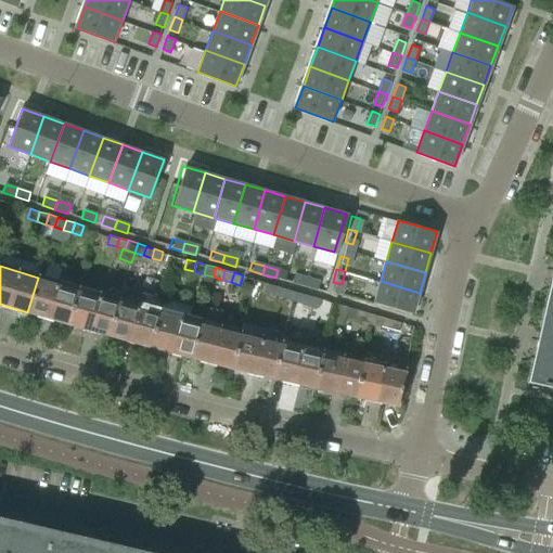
[(290,282),(303,285),(305,278),(292,273),(290,282)]
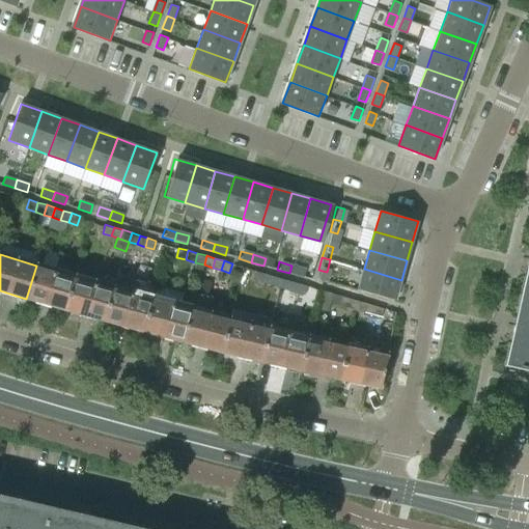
[(36,266),(26,299),(65,310),(76,277),(50,269),(36,266)]
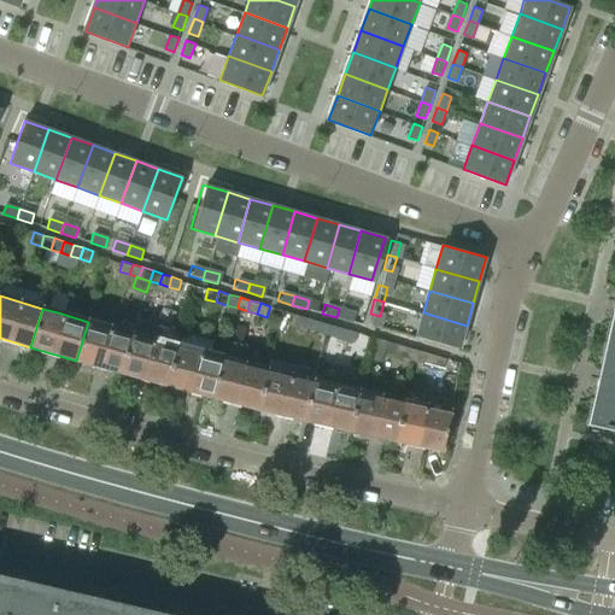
[(337,317),(351,322),(353,312),(339,309),(337,317)]
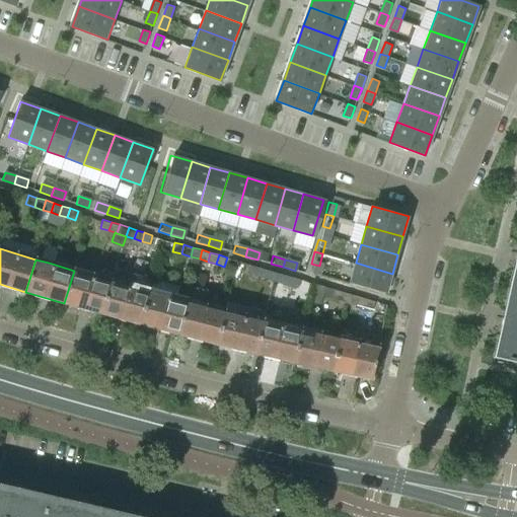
[(392,274),(356,263),(350,283),(386,293),(392,274)]
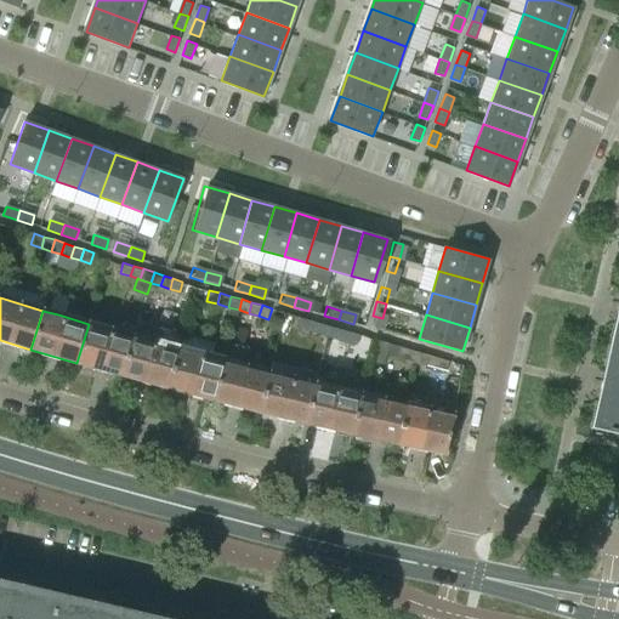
[(312,319),(301,316),(299,327),(310,330),(312,319)]
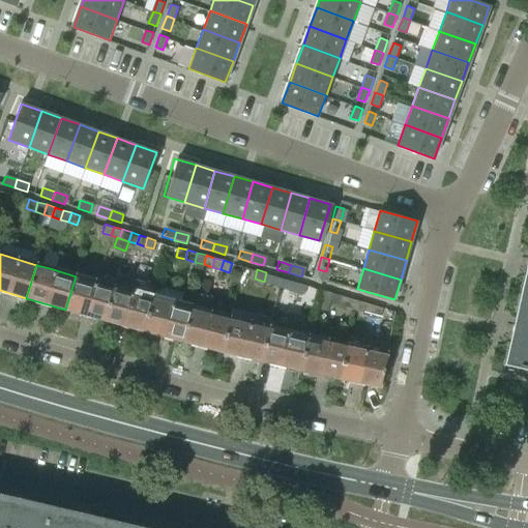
[(275,275),(266,272),(264,282),(272,285),(275,275)]
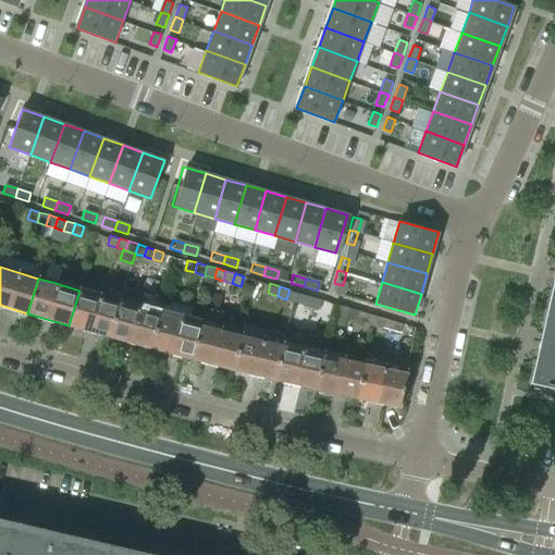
[(296,301),(299,292),(290,290),(286,299),(296,301)]
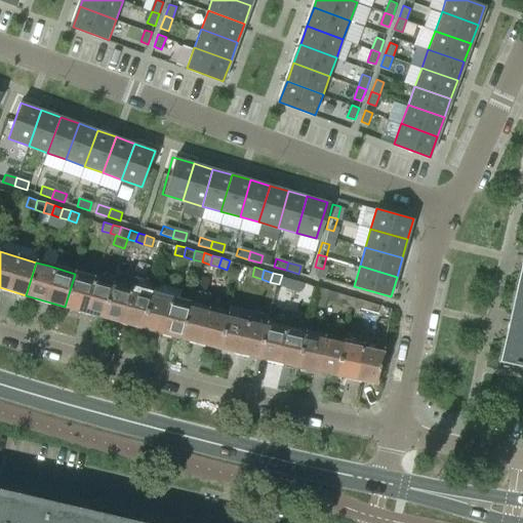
[(75,274),(65,307),(103,317),(112,284),(85,277),(75,274)]
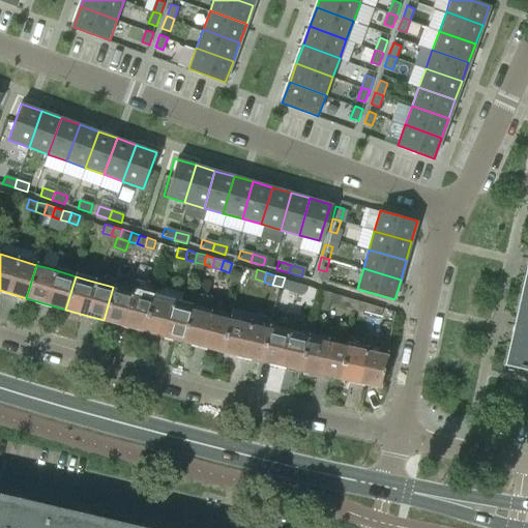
[(285,277),(282,287),(290,289),(292,280),(285,277)]
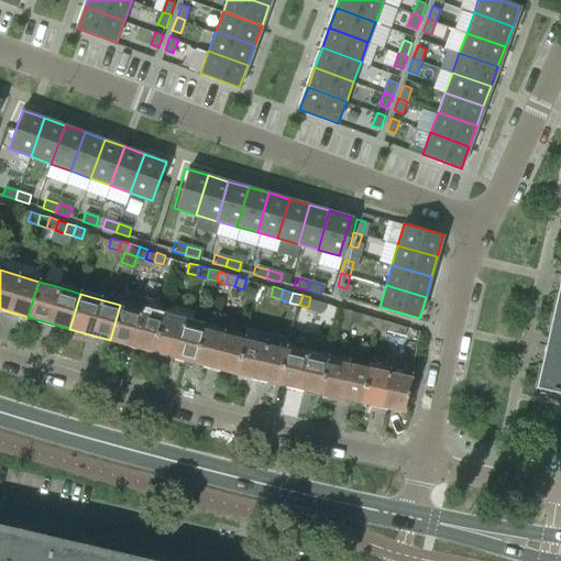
[(209,311),(222,315),(227,299),(215,296),(209,311)]
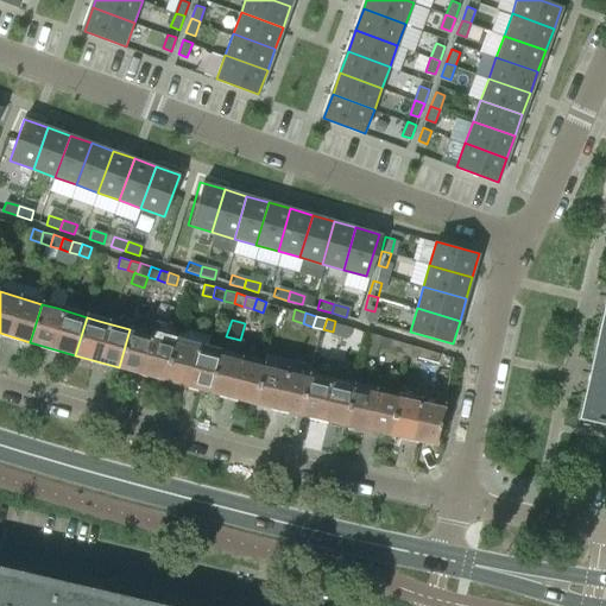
[(345,324),(335,321),(333,332),(341,335),(345,324)]
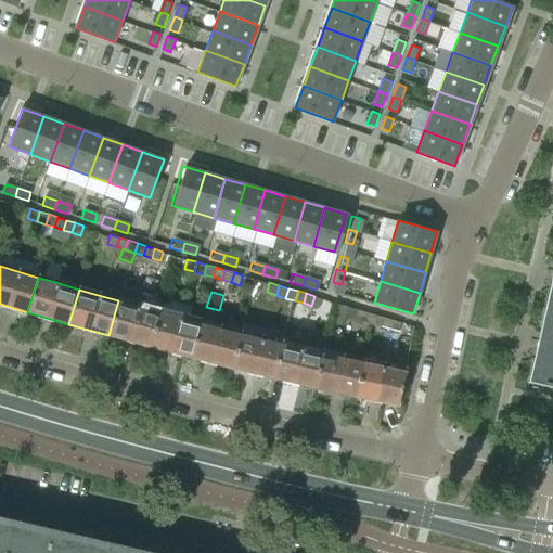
[(320,308),(323,298),(314,296),(311,306),(320,308)]
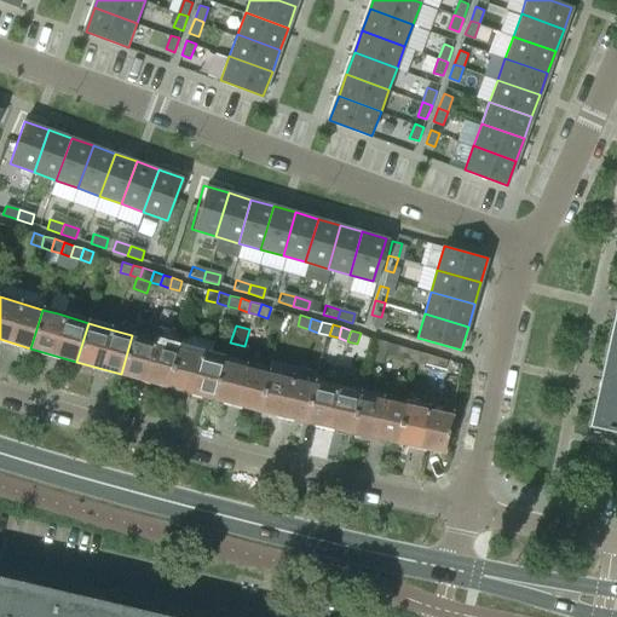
[(132,335),(121,374),(167,387),(179,347),(166,345),(132,335)]
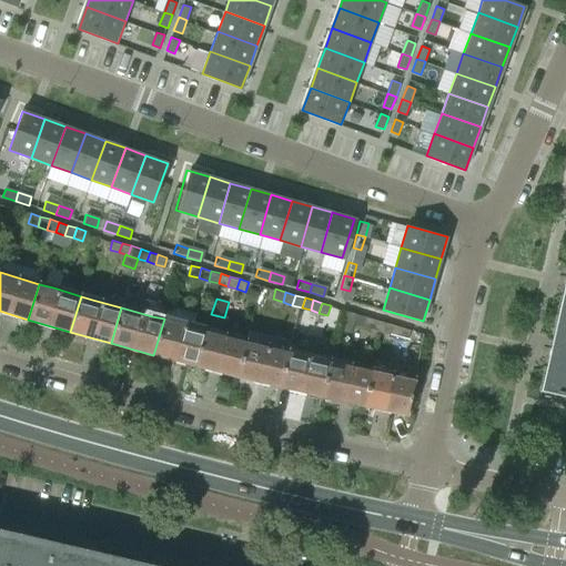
[(367,316),(357,313),(354,323),(365,326),(367,316)]
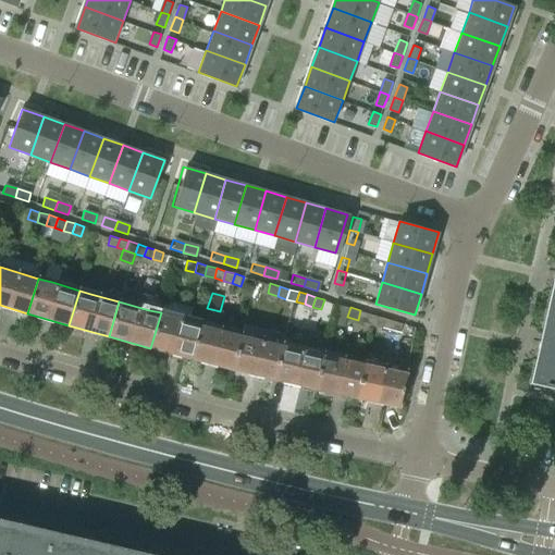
[(358,320),(368,322),(370,313),(360,310),(358,320)]
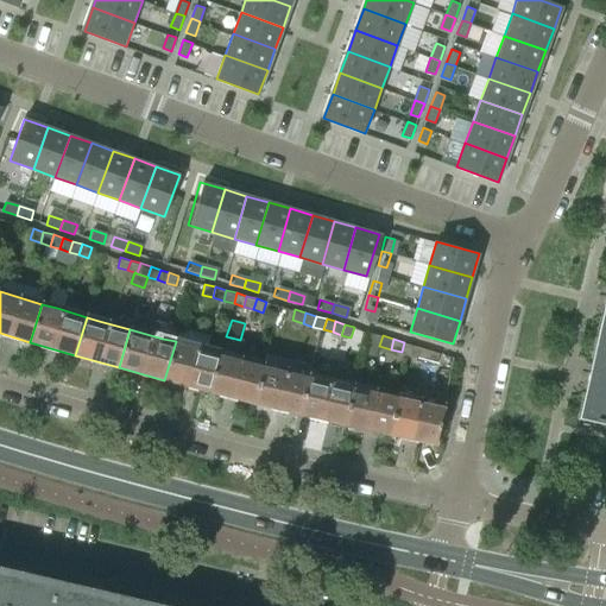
[(605,340),(599,339),(589,378),(605,382),(605,340)]
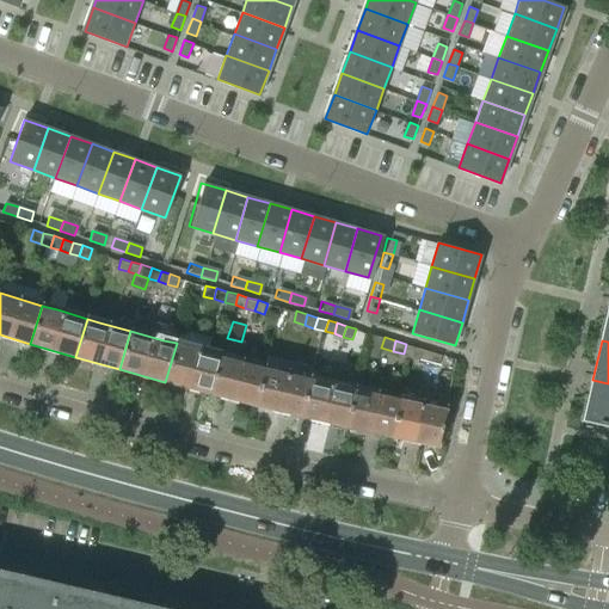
[(177,343),(165,382),(184,388),(210,395),(221,355),(222,351),(197,344),(196,349),(177,343)]
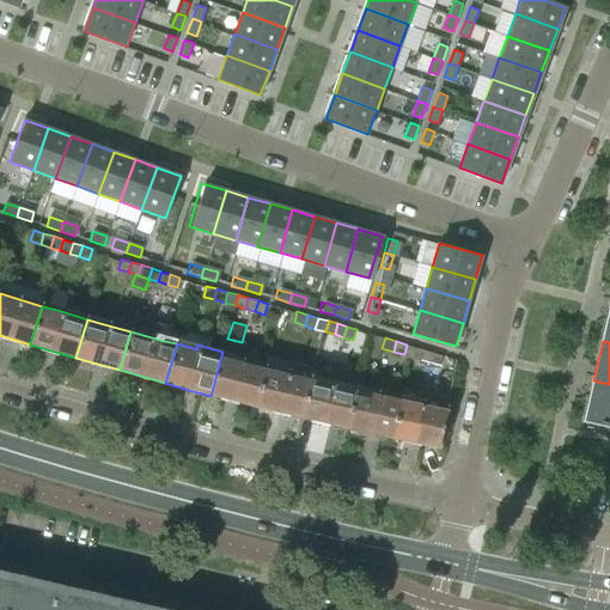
[(407,345),(404,354),(415,358),(418,347),(407,345)]
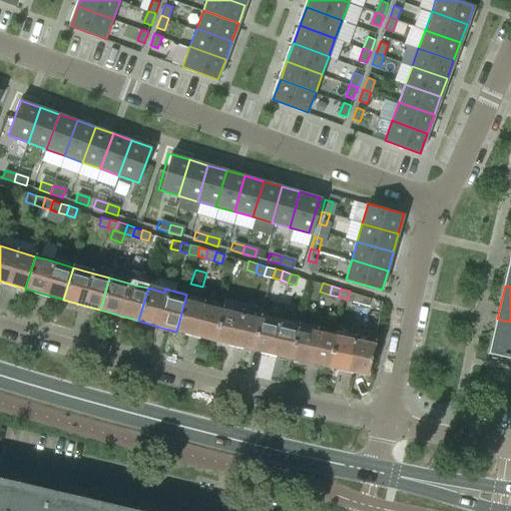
[(350,291),(348,300),(355,302),(358,293),(350,291)]
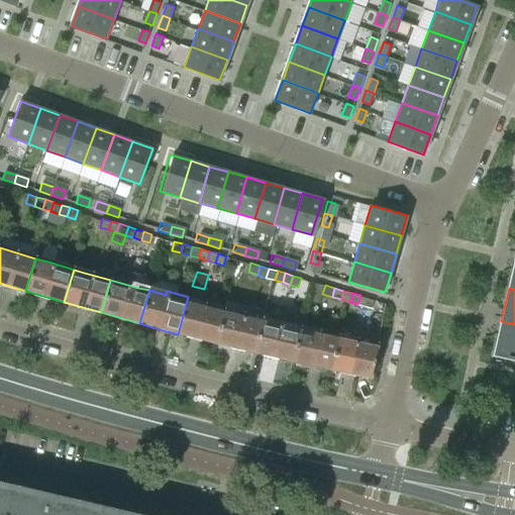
[(368,298),(361,295),(357,304),(366,306),(368,298)]
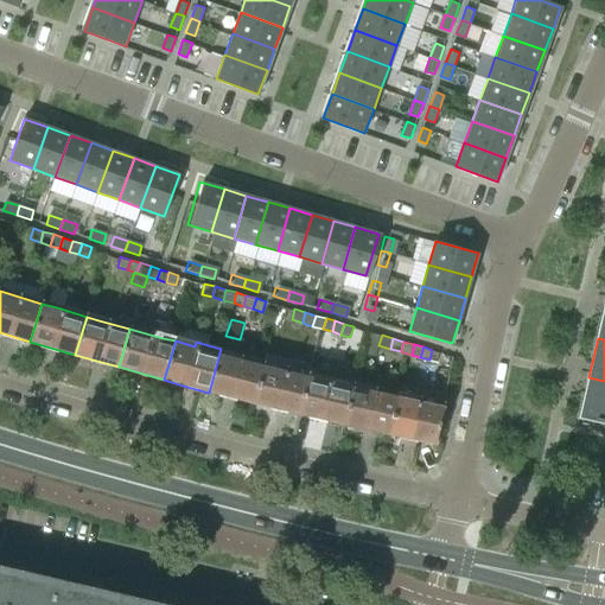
[(432,350),(430,360),(438,362),(440,352),(432,350)]
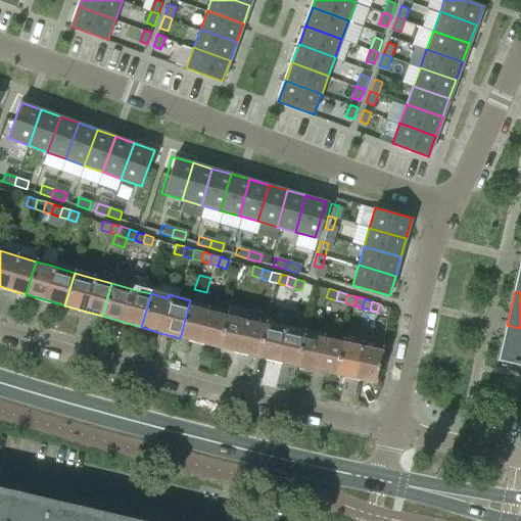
[(189,303),(180,338),(203,344),(220,347),(228,314),(192,304),(189,303)]
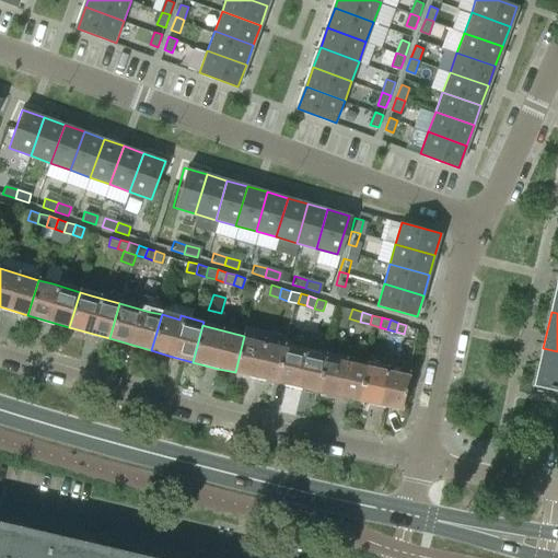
[(244,336),(235,372),(277,382),(287,347),(286,346),(288,335),(247,326),(245,337),(244,336)]
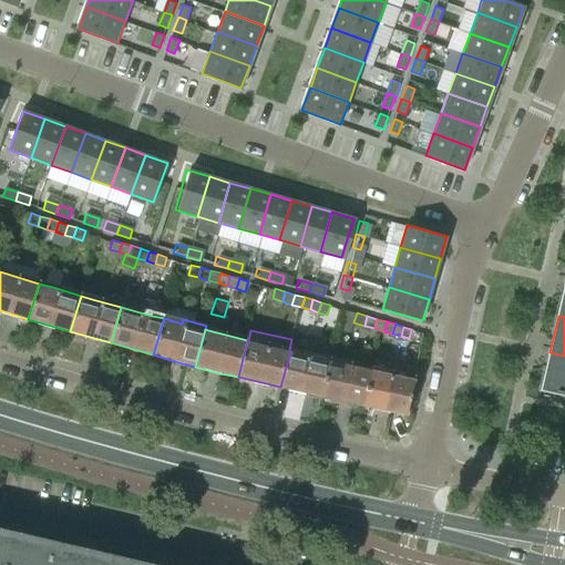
[(290,351),(280,387),(322,397),(331,360),(308,355),(290,351)]
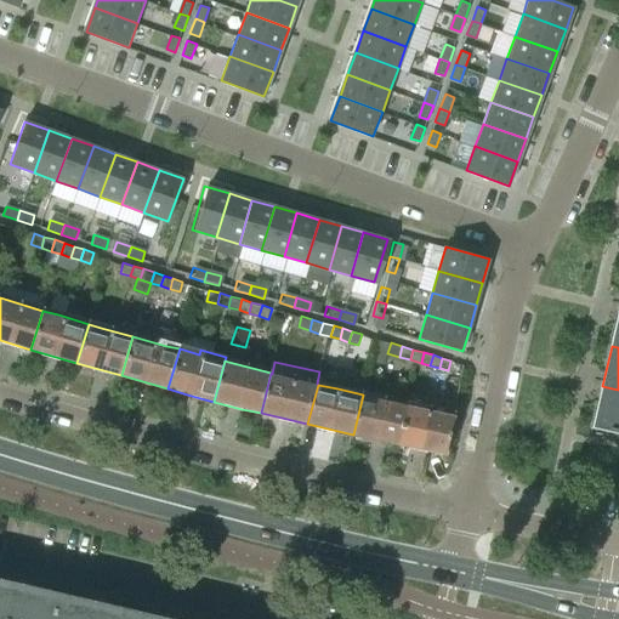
[(618,390),(602,386),(594,426),(618,431),(618,390)]
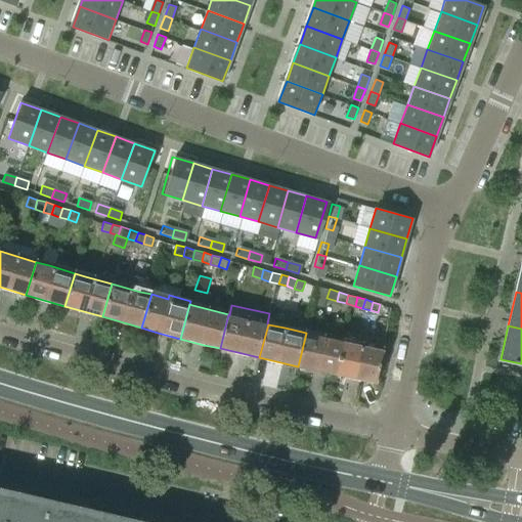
[(306,333),(298,366),(337,375),(346,342),(321,336),(306,333)]
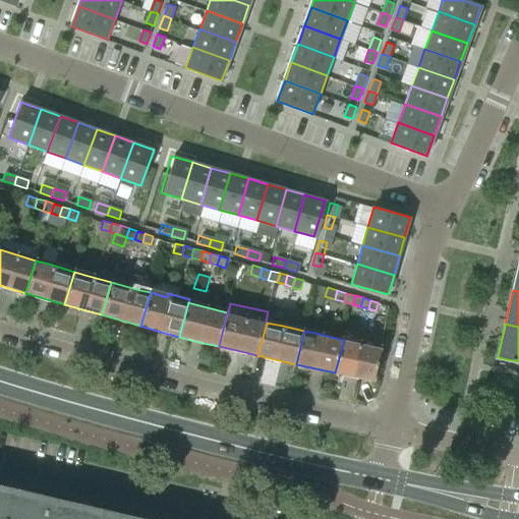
[(373,381),(382,347),(344,340),(335,372),(373,381)]
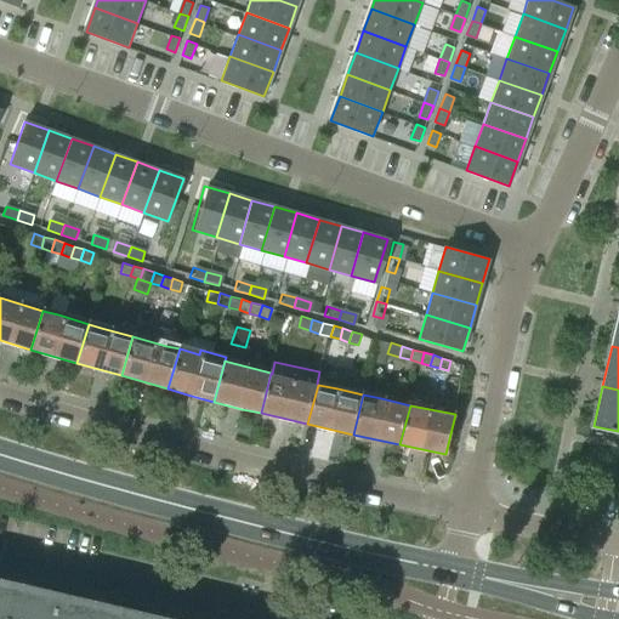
[(0,618),(29,618),(37,589),(0,580),(0,618)]
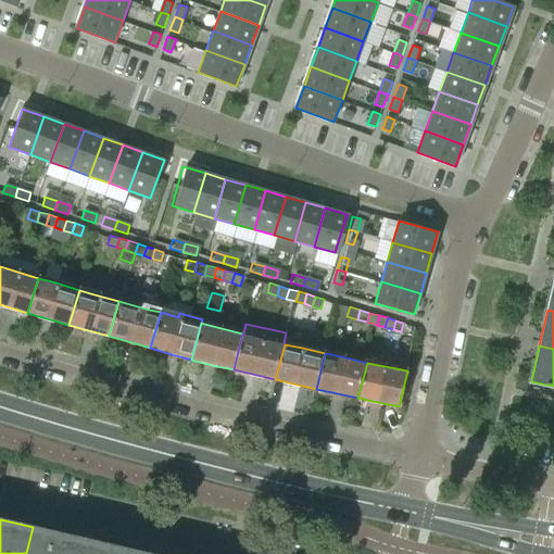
[(63,553),(68,536),(33,527),(26,553),(63,553)]
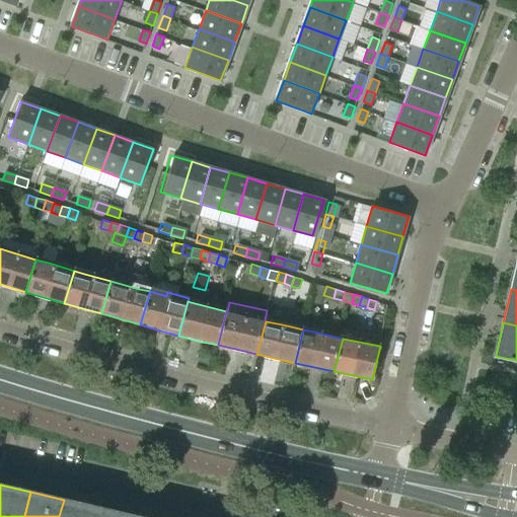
[(59,516),(94,516),(97,508),(64,500),(59,516)]
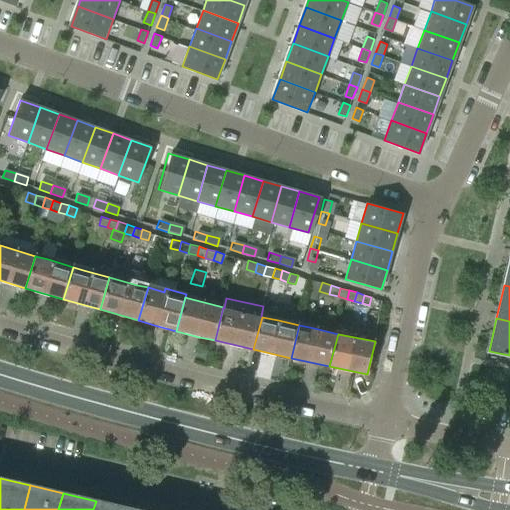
[(127,509),(128,508),(96,501),(93,509),(127,509)]
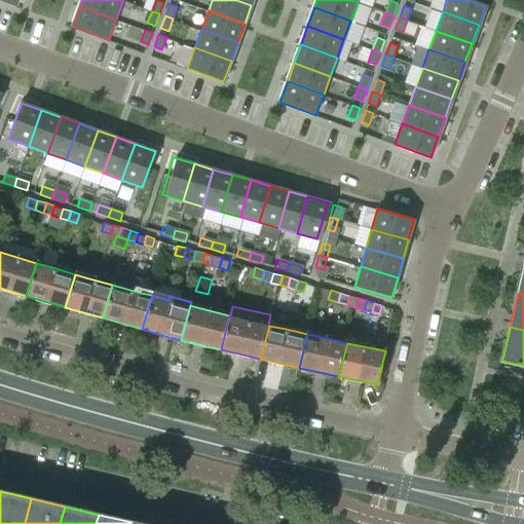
All buildings are outlined.
